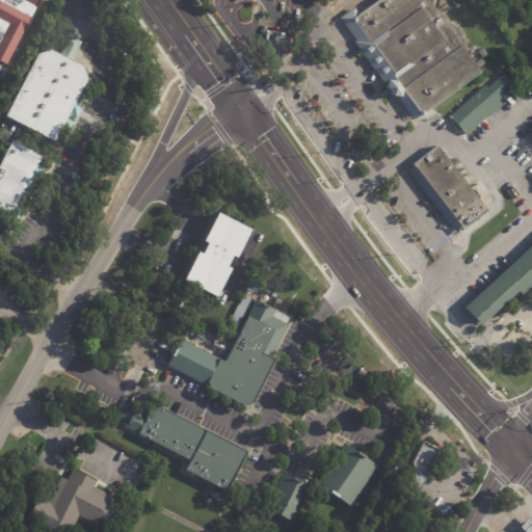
[(0,0),(33,0),(18,31),(17,30),(0,61),(0,0)]
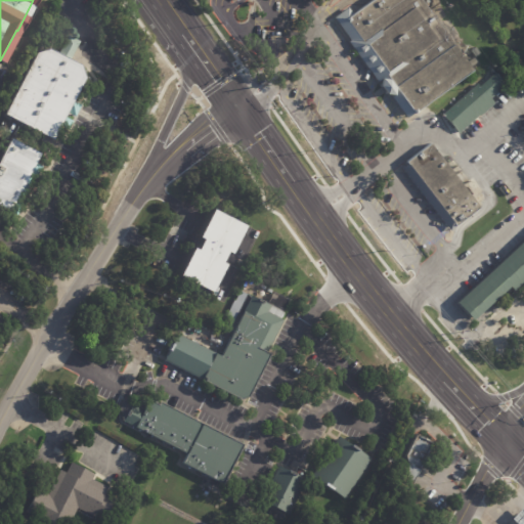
[(335,17),(348,8),(351,13),(368,0),(422,0),(474,71),(407,119),(335,17)]
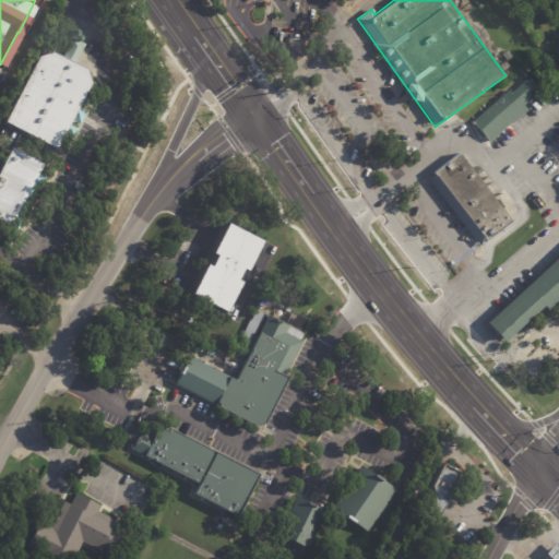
[(84,47),(75,63),(88,71),(93,84),(79,109),(86,114),(80,126),(72,122),(70,127),(78,131),(72,140),(66,137),(58,151),(6,122),(40,58),(55,54),(62,58),(73,39),(85,46),(84,47)]
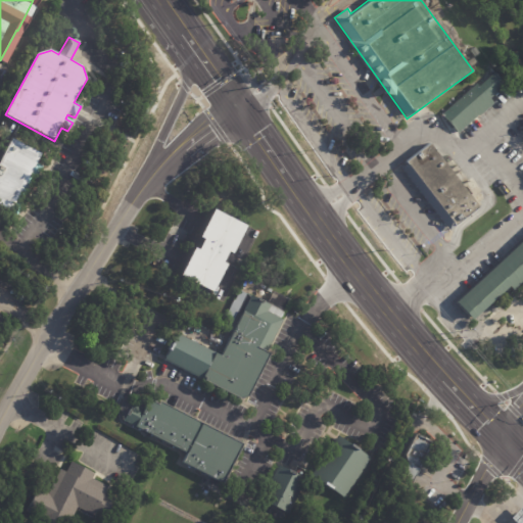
[(505,84),(497,90),(498,92),(492,98),(495,102),(481,116),(480,115),(461,133),(455,127),(453,128),(447,122),(449,120),(444,114),(479,84),(481,86),(497,70),(507,82),(505,84)]
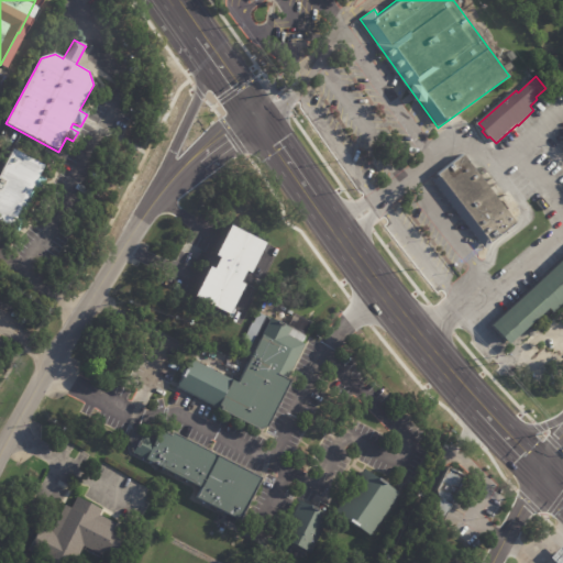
[(17,231),(0,221),(0,178),(15,148),(47,166),(42,176),(47,179),(41,192),(39,191),(23,221),(25,222),(23,228),(20,227),(18,231),(17,231)]
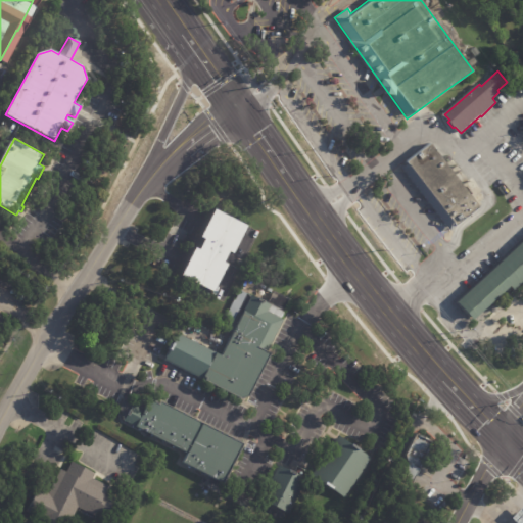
[(444,160),(480,206),(449,230),(400,165),(430,142),(444,160)]
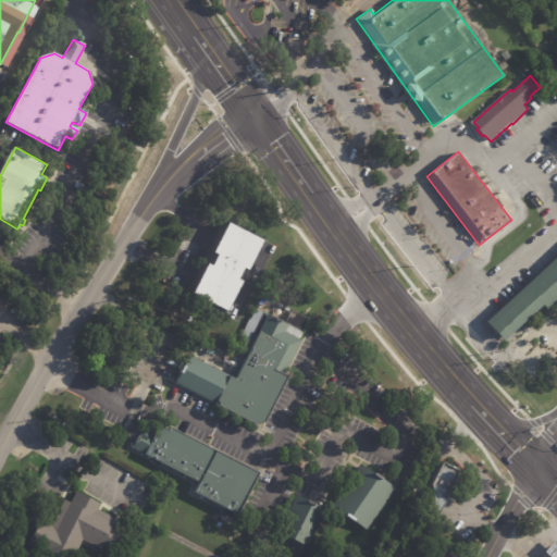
[(262,240),(250,264),(246,262),(240,273),(245,276),(230,307),(195,288),(210,258),(214,260),(220,249),(215,247),(231,218),(265,235),(262,240)]
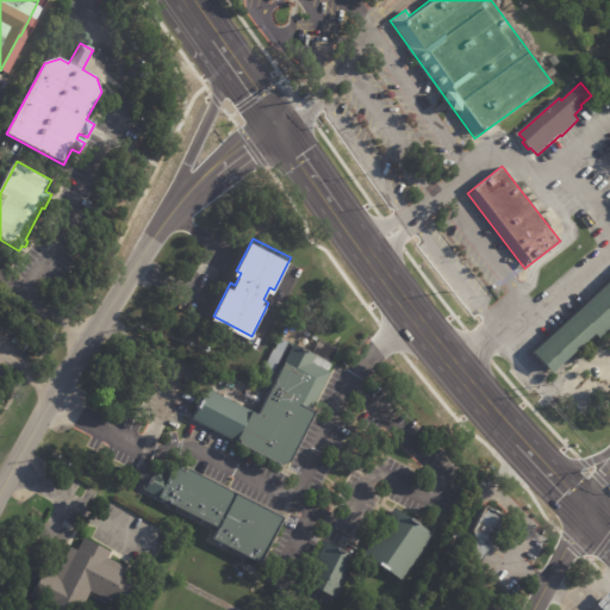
[(562,363),(551,374),(531,353),(609,282),(609,327),(598,338),(595,335),(562,363)]
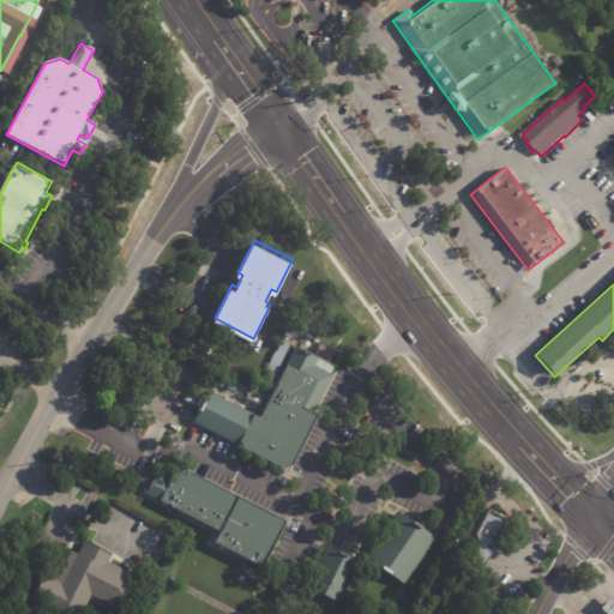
[(284,339),(296,347),(295,349),(302,353),(304,350),(311,354),(309,356),(311,357),(318,343),(337,354),(330,367),(331,368),(327,375),(331,377),(312,414),(317,416),(292,465),(283,469),(239,446),(238,450),(191,425),(208,391),(258,417),(289,356),(286,354),(272,379),(264,375),(277,350),(278,350),(284,339)]
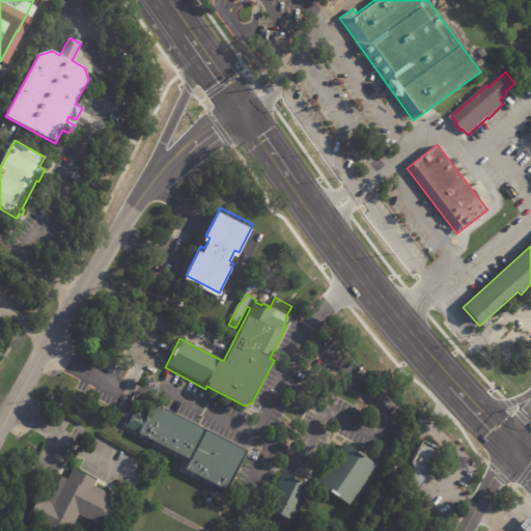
[(162,407),(248,450),(227,491),(186,470),(190,460),(123,427),(133,411),(145,417),(151,404),(161,410),(162,407)]
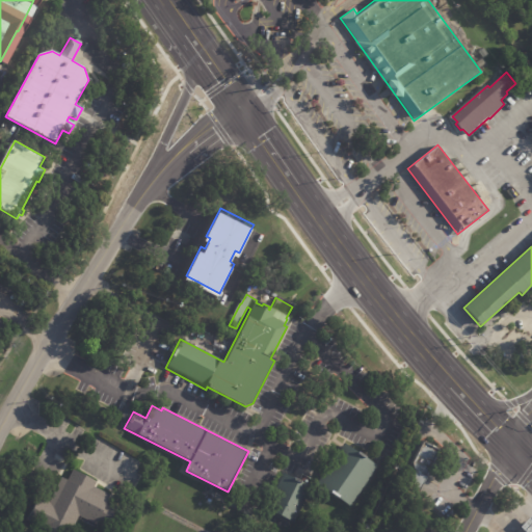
[(425,439),(441,446),(421,484),(410,479),(416,469),(413,459),(423,437),(425,439)]
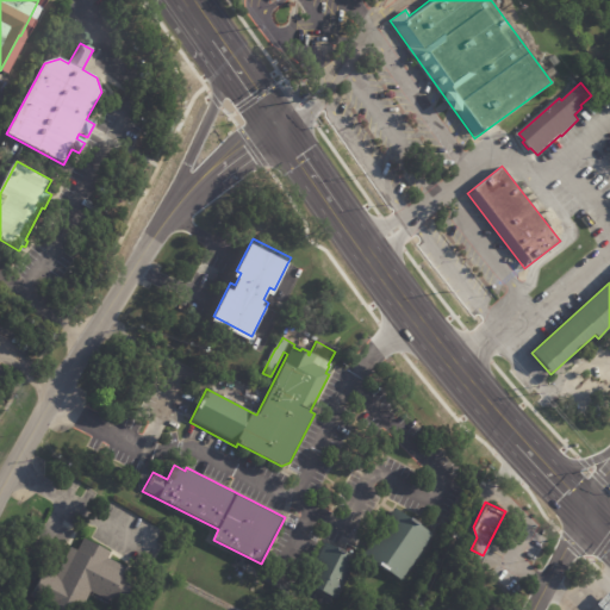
[(434,535),(403,582),(365,555),(397,509),(414,520),(415,517),(423,523),(422,524),(434,535)]
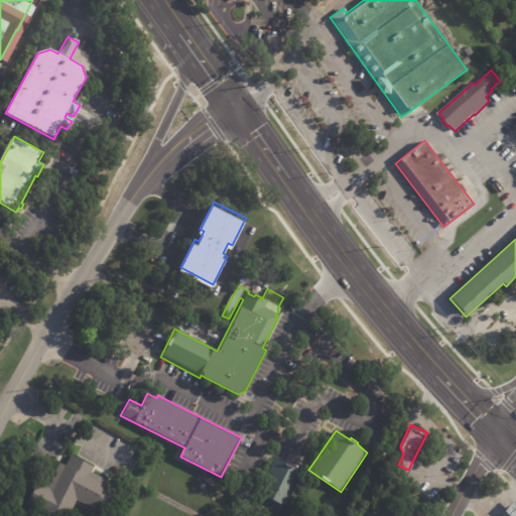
[(93,467),(90,473),(107,481),(104,486),(114,491),(103,513),(76,500),(68,515),(48,515),(26,505),(37,483),(47,488),(59,463),(66,466),(70,456),(93,467)]
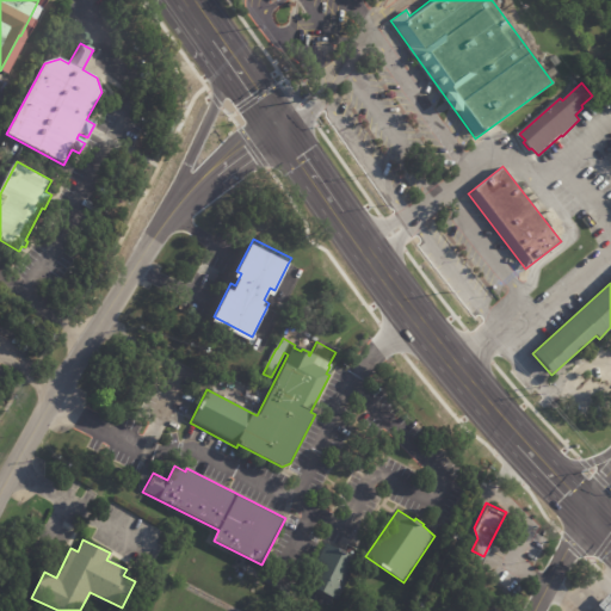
[(343,549),(360,559),(340,599),(308,582),(328,542),(343,549)]
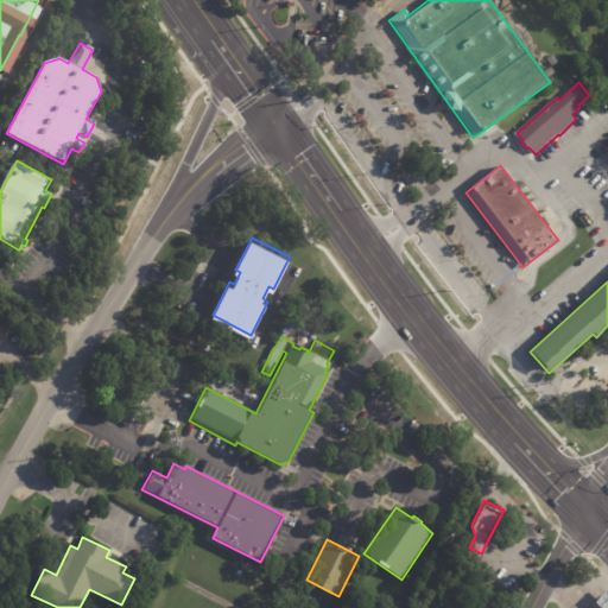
[(599,607),(607,607),(607,593),(605,589),(593,601),(599,607)]
